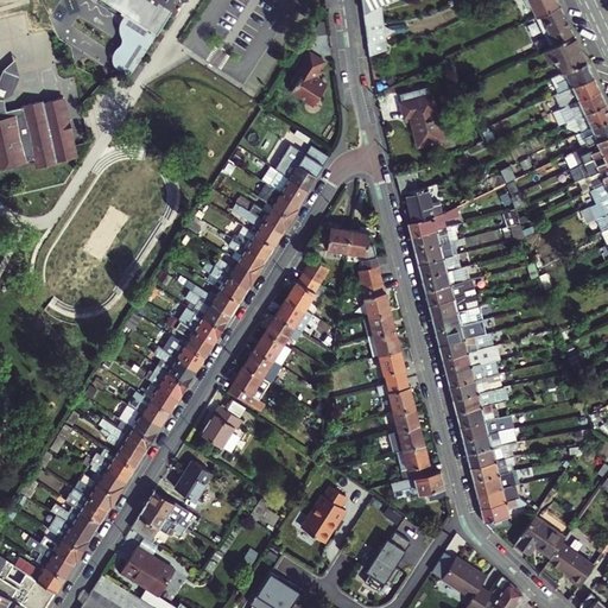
[(102,0),(126,14),(139,24),(141,25),(151,30),(140,46),(147,51),(170,16),(172,12),(168,8),(171,2),(168,0),(102,0)]
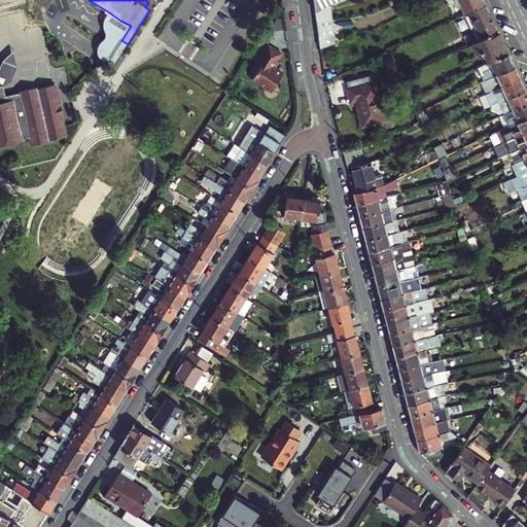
[(314,0),(316,11),(330,4),(340,0),(314,0)]
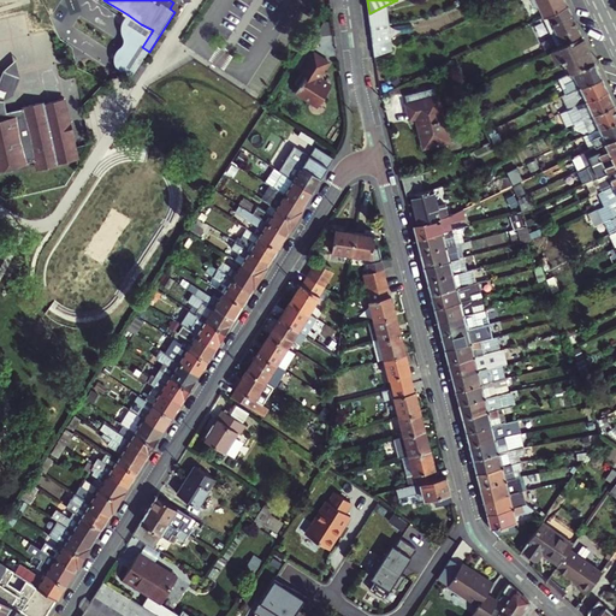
[(568,6),(564,0),(532,0),(533,4),(539,5),(544,17),(568,6)]
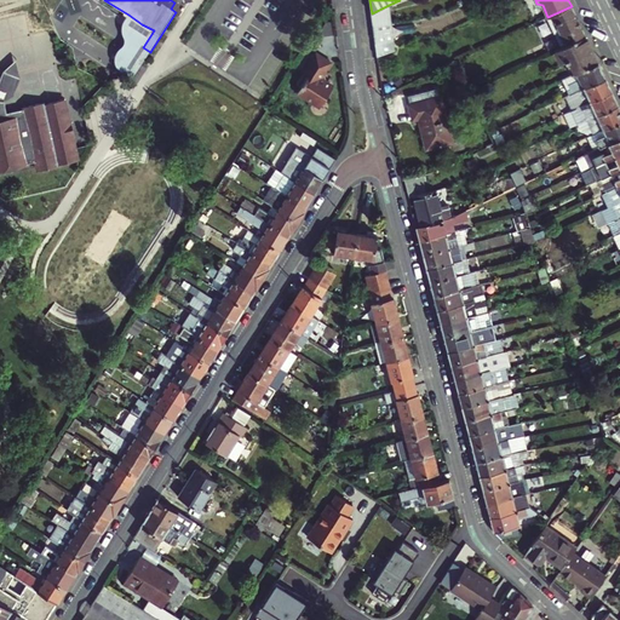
[(372,13),(373,26),(391,23),(389,5),(372,13)]
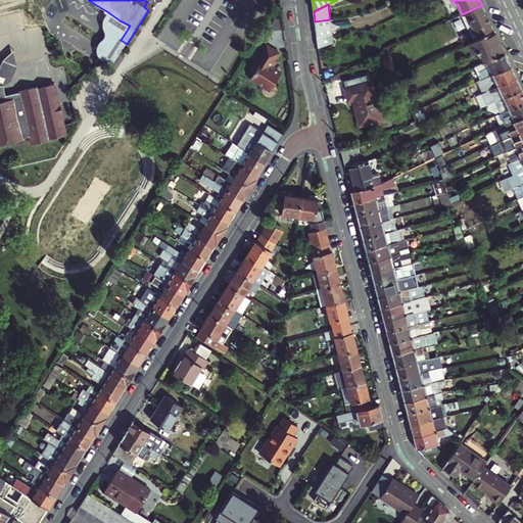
[(494,30),(482,5),(462,14),(461,15),(468,30),(472,28),(477,38),(494,30)]
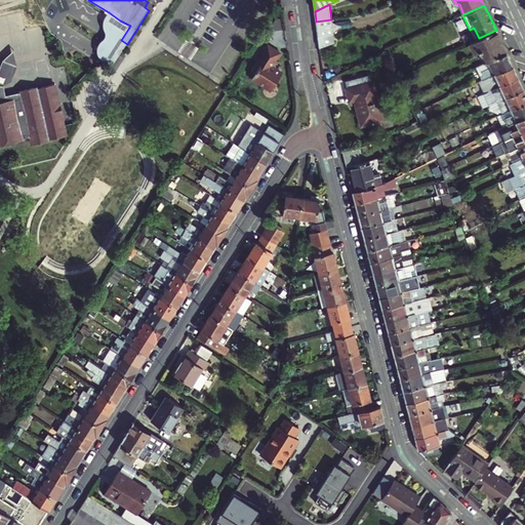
[(120,21),(109,12),(104,18),(104,24),(106,30),(106,33),(106,36),(103,40),(101,44),(97,50),(99,55),(102,59),(114,66),(127,44),(121,40),(130,26),(122,22),(120,21)]
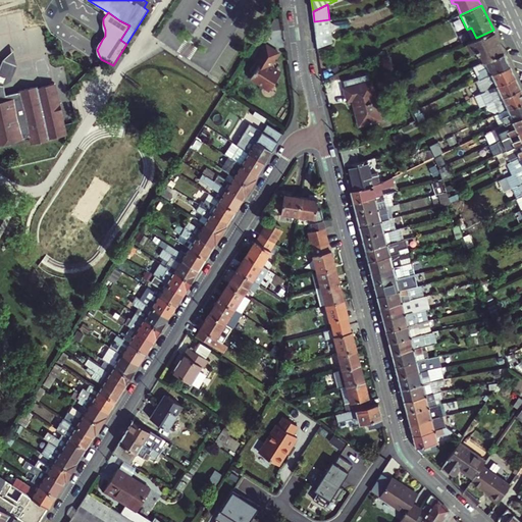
[(316,36),(331,34),(329,19),(314,21),(316,36)]
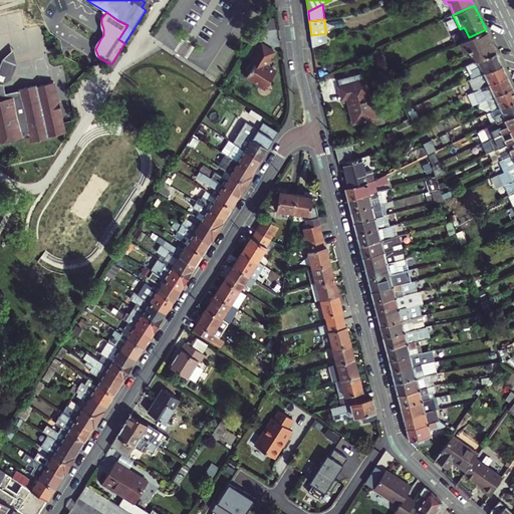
[(496,51),(486,29),(469,37),(460,42),(465,52),(468,51),(473,62),(496,51)]
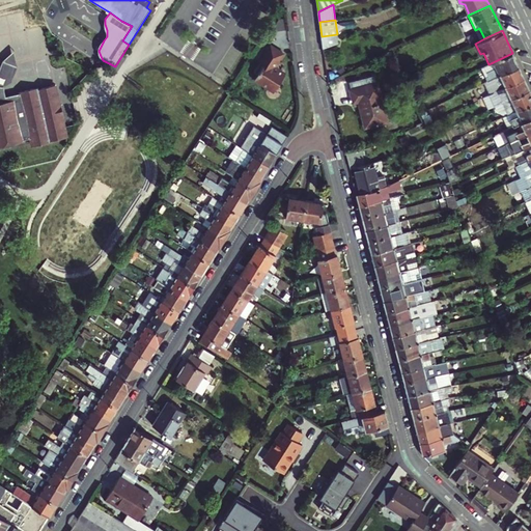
[(322,36),(324,48),(339,45),(337,34),(322,36)]
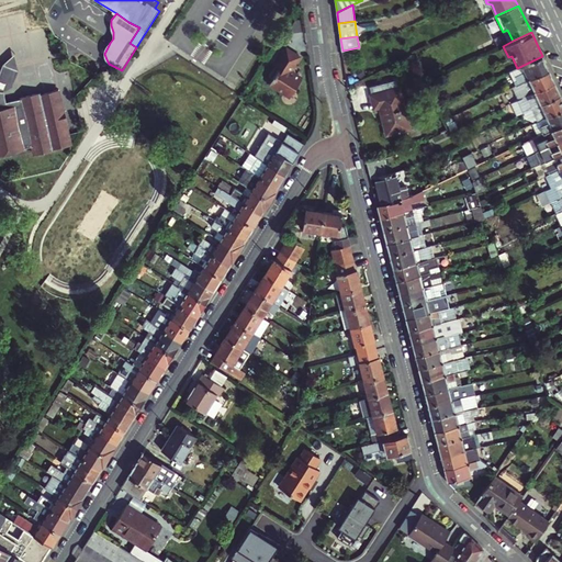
[(300,55),(287,47),(269,75),(272,77),(269,83),(284,93),(289,96),(291,91),(300,79),(301,76),(299,75),(294,72),(293,66),(300,55)]
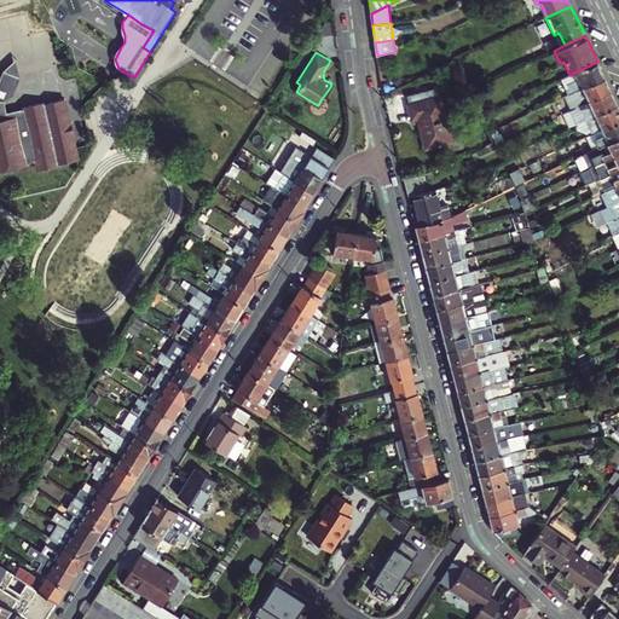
[(0,103),(10,94),(17,80),(12,62),(0,70),(0,103)]
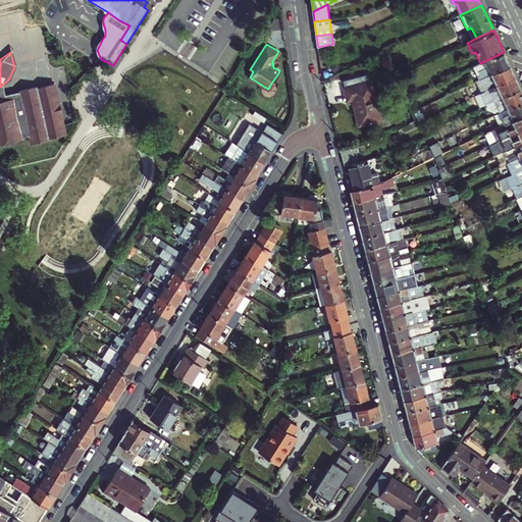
[(510,65),(504,52),(480,63),(468,68),(474,82),(483,77),(510,65)]
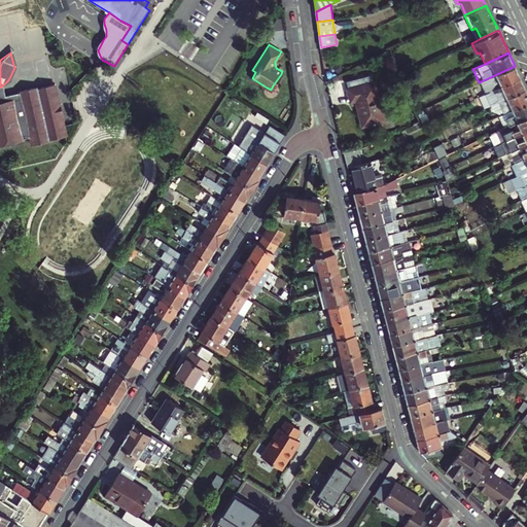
[(520,77),(515,66),(488,78),(490,84),(484,88),(486,93),(520,77)]
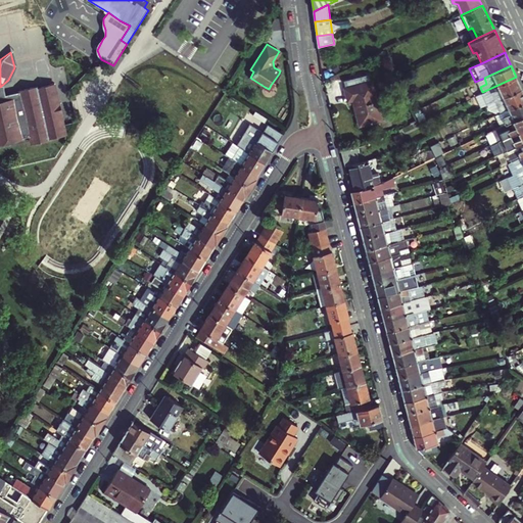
[(369,75),(344,81),(346,88),(345,89),(348,101),(353,100),(360,125),(390,117),(385,100),(377,103),(372,81),(371,82),(369,75)]
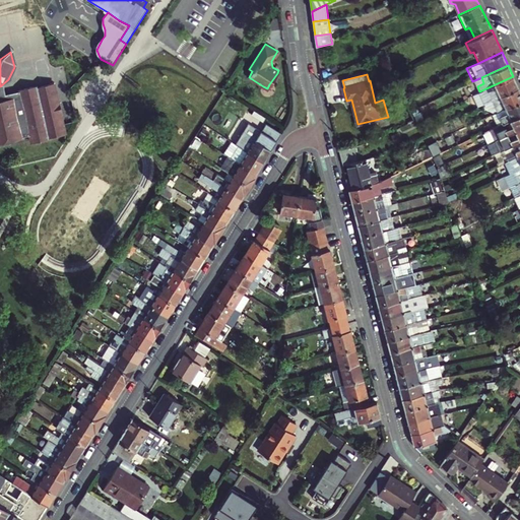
[(518,87),(513,76),(479,91),(477,91),(483,105),(492,101),(518,87)]
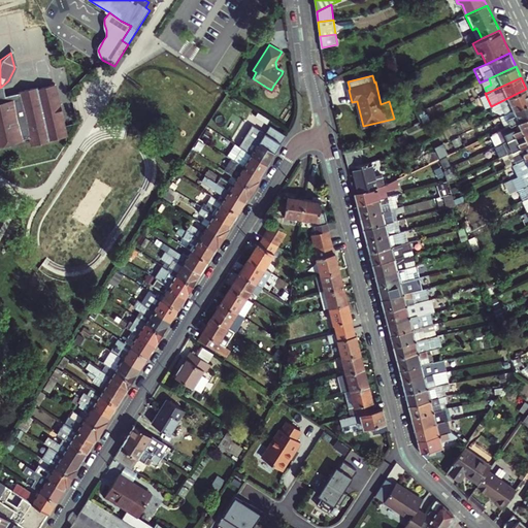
[(0,149),(22,144),(22,142),(29,140),(31,149),(48,144),(48,143),(66,140),(61,118),(61,117),(61,114),(57,116),(56,111),(60,110),(60,109),(58,108),(53,87),(35,91),(35,90),(18,94),(19,95),(3,97),(0,88),(0,149)]
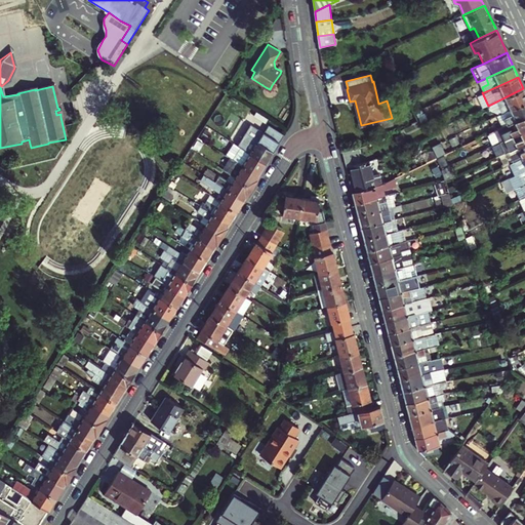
[(524,102),(524,91),(523,88),(496,102),(500,109),(486,116),(488,120),(496,115),(524,102)]
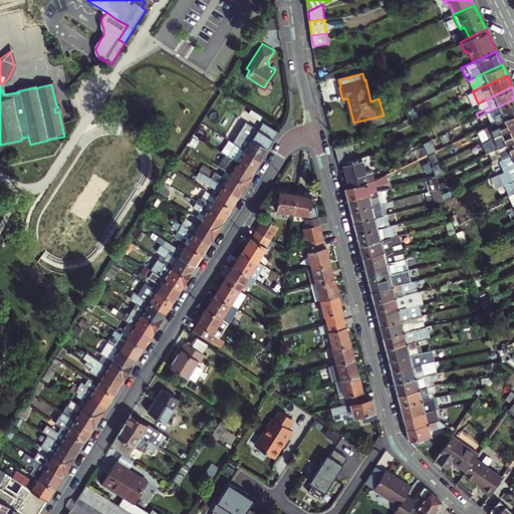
[(513,113),(513,99),(486,112),(492,124),(498,121),(513,113)]
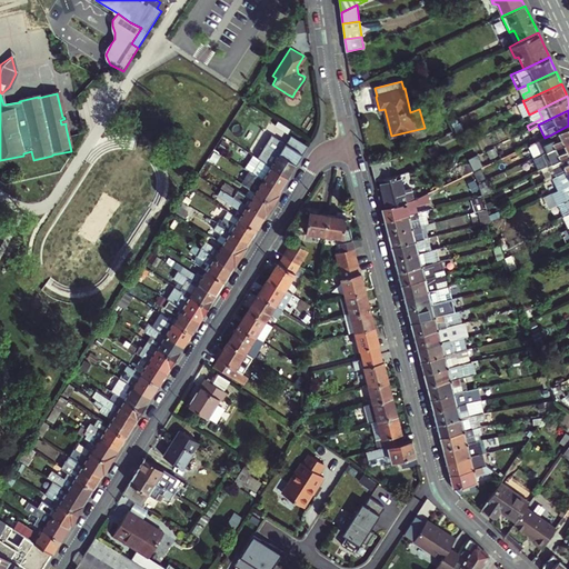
[(568,141),(568,126),(551,135),(552,138),(537,146),(539,149),(532,152),(536,158),(541,155),(568,141)]
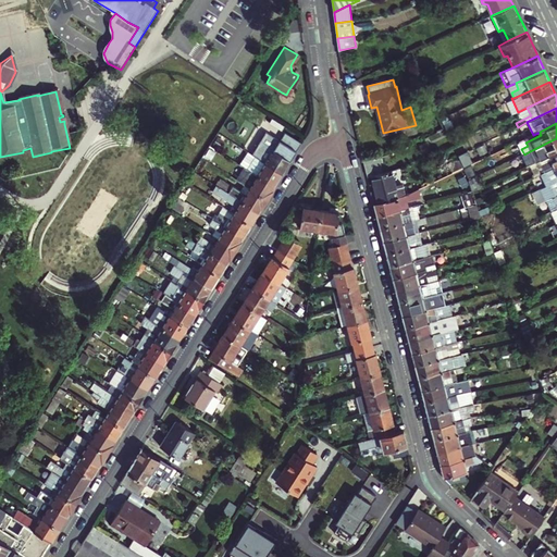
[(267,132),(252,155),(283,173),(300,144),(288,136),(284,144),(267,132)]
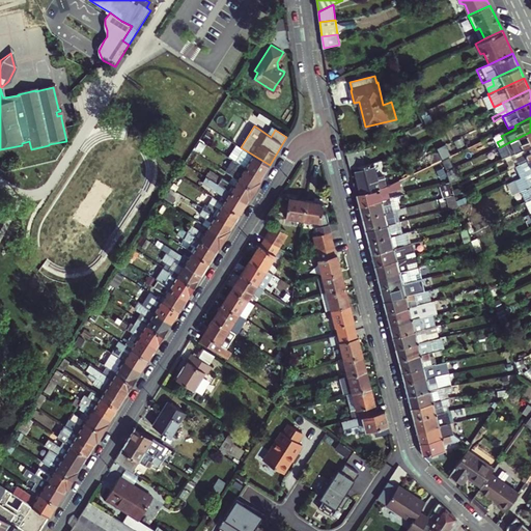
[(214,135),(208,132),(204,137),(210,140),(214,135)]
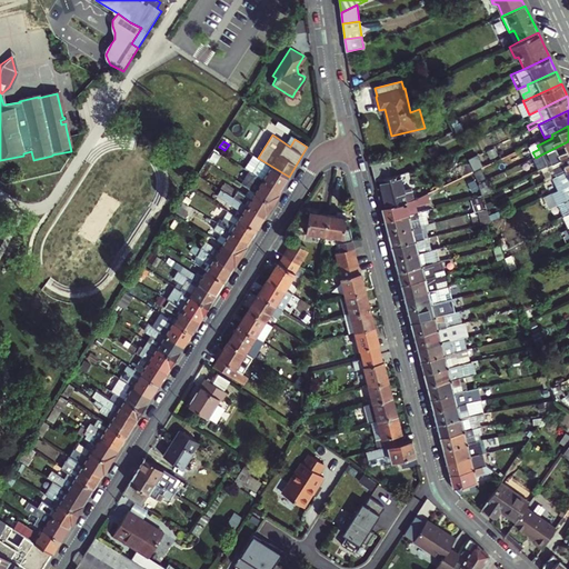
[(568,155),(568,141),(541,155),(545,161),(539,165),(540,169),(568,155)]
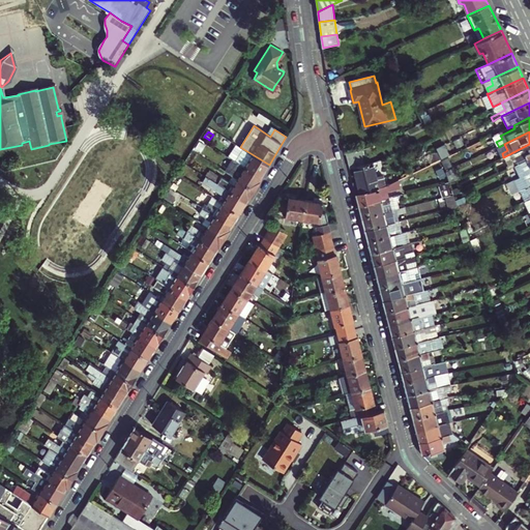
[(529,157),(529,144),(503,157),(509,168),(529,158),(529,157)]
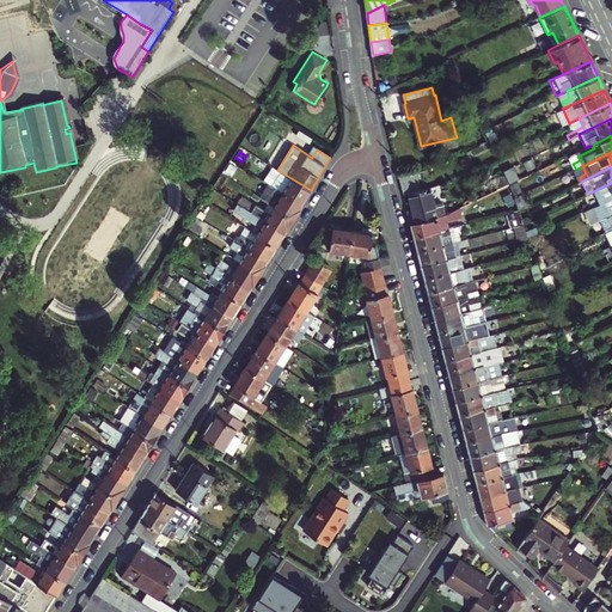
[(270,184),(281,191),(301,204),(311,190),(277,170),(274,167),(265,181),(270,184)]
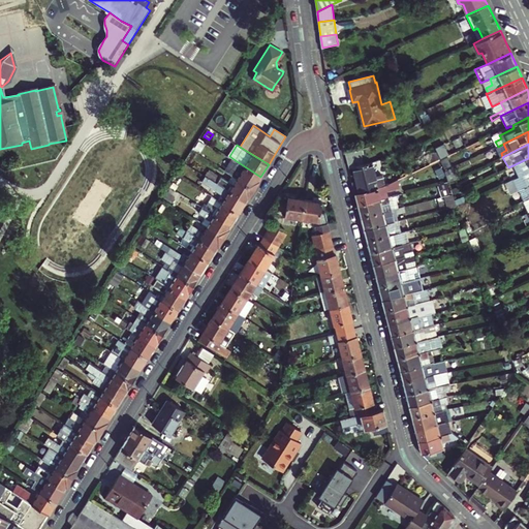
[(360,149),(346,153),(355,192),(385,185),(382,175),(376,176),(372,161),(364,163),(360,149)]
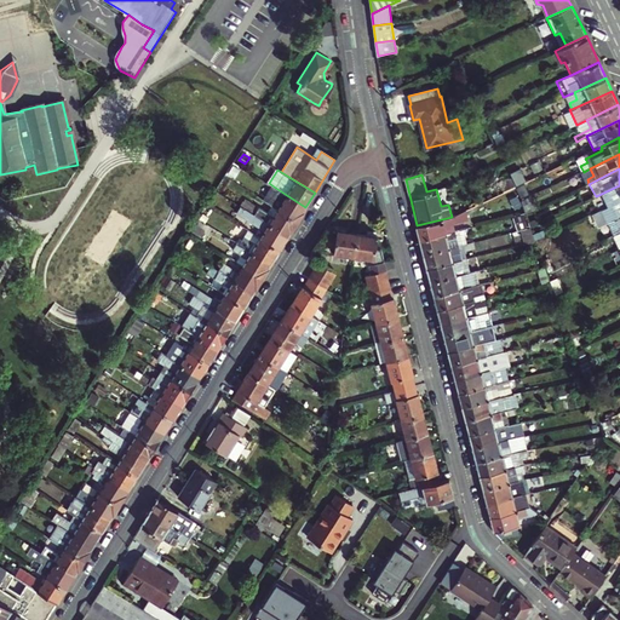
[(535,178),(522,184),(524,190),(539,183),(535,178)]
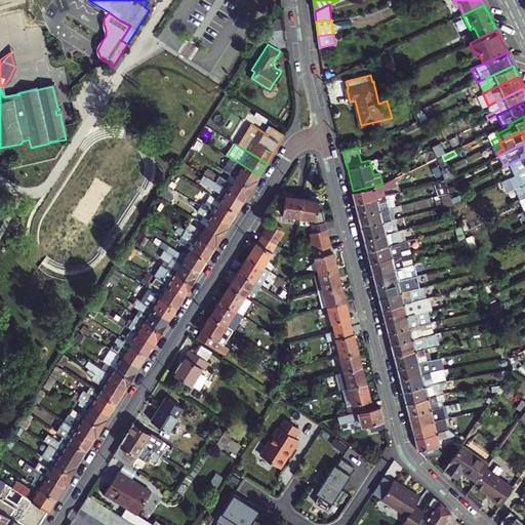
[(524,169),(524,156),(524,157),(524,156),(524,161),(515,166),(516,169),(508,173),(510,177),(524,169)]
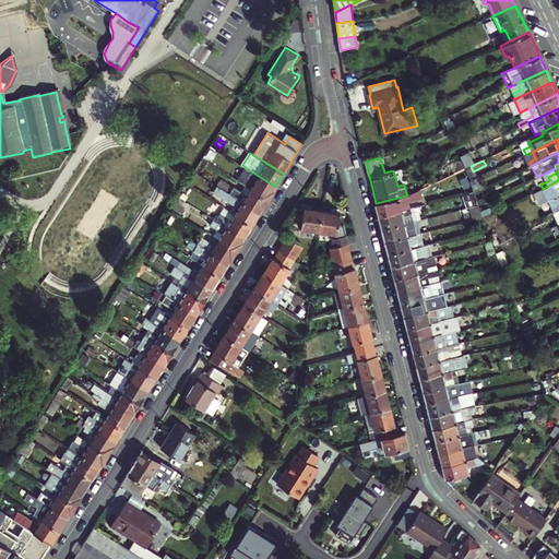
[(247,186),(268,199),(275,187),(257,175),(247,168),(239,181),(247,186)]
